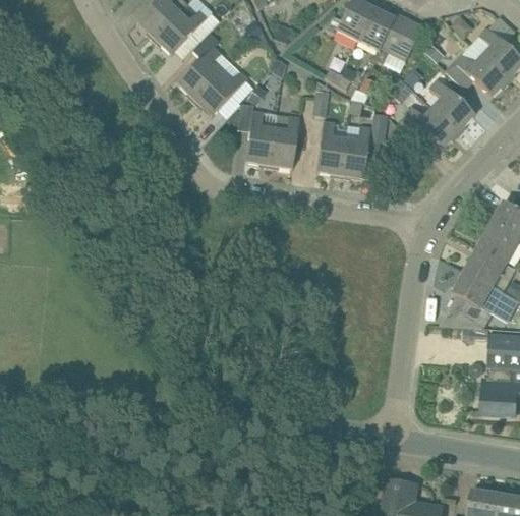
[(157,0),(137,21),(148,31),(146,33),(153,39),(186,4),(187,3),(188,2),(186,0),(157,0)]
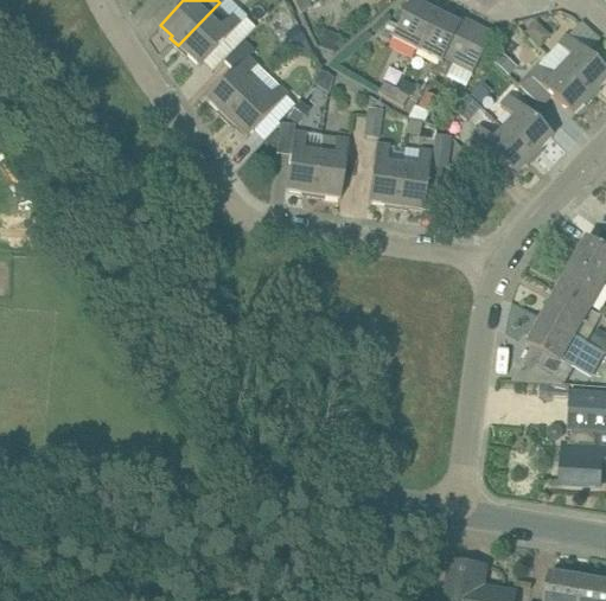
[(297,0),(301,10),(312,4),(321,0),(297,0)]
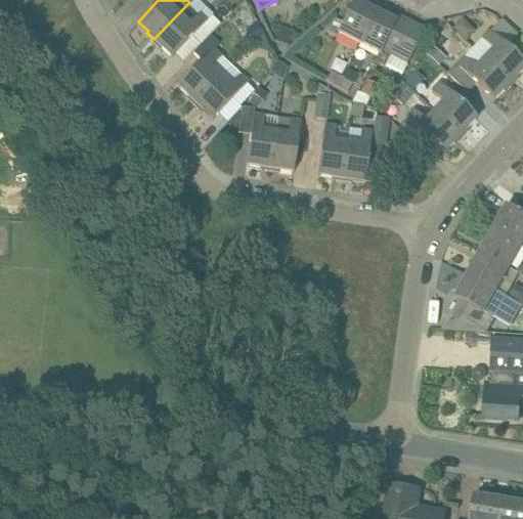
[(376,7),(360,0),(353,0),(339,30),(359,40),(376,7)]
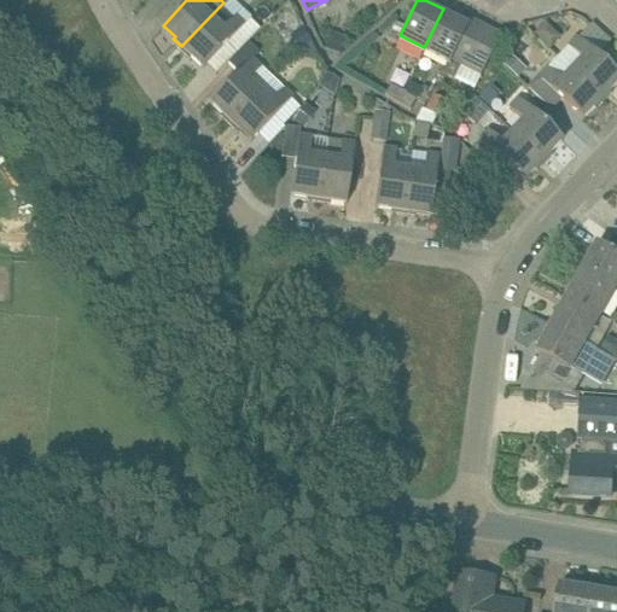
[(233,13),(222,4),(221,5),(181,46),(190,54),(192,52),(204,64),(245,21),(236,11),(233,13)]
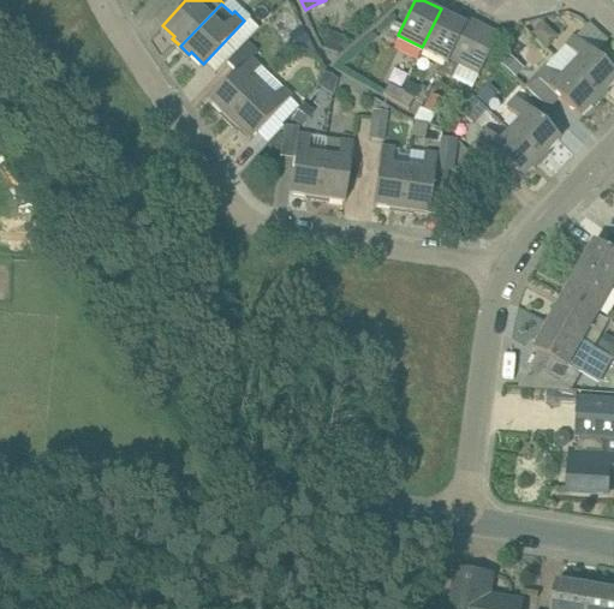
[(465,22),(441,9),(422,47),(447,59),(465,22)]
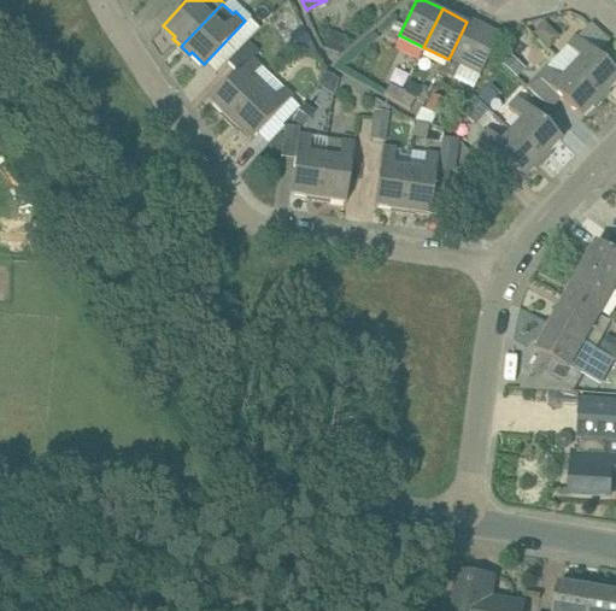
[(500,30),(470,15),(467,22),(449,59),(443,70),(455,76),(462,62),(481,70),(500,30)]
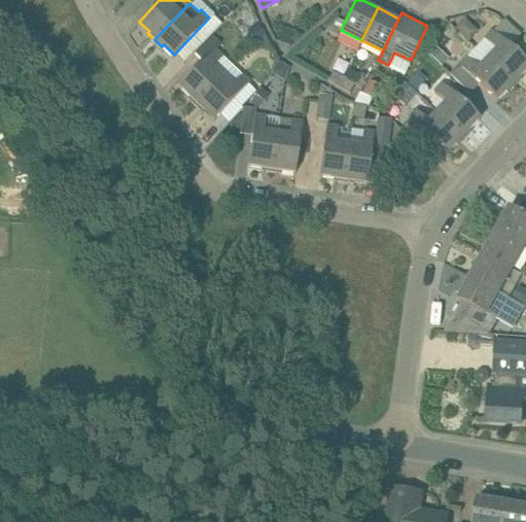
[(525,59),(492,27),(485,35),(497,46),(488,56),(516,82),(522,75),(521,73),(525,67),(525,59)]
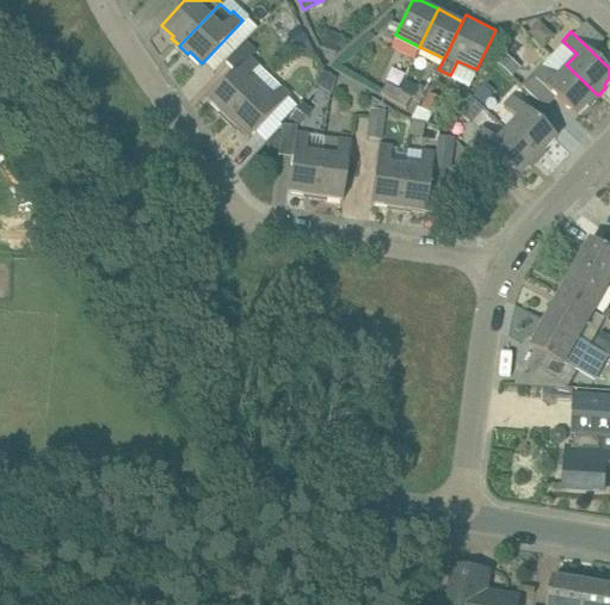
[(257,47),(246,37),(227,57),(238,67),(209,97),(221,109),(219,110),(227,118),(245,99),(258,85),(248,74),(259,63),(250,54),(257,47)]
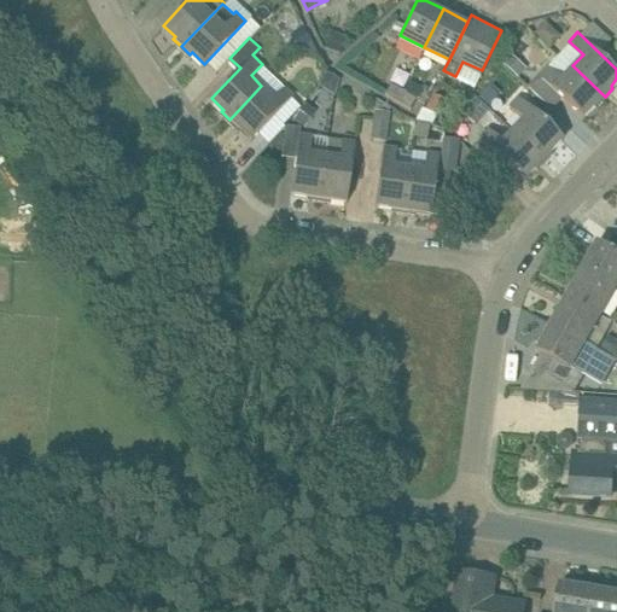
[(562,77),(548,64),(530,82),(548,100),(558,91),(583,115),(594,103),(597,104),(605,97),(572,65),(562,77)]
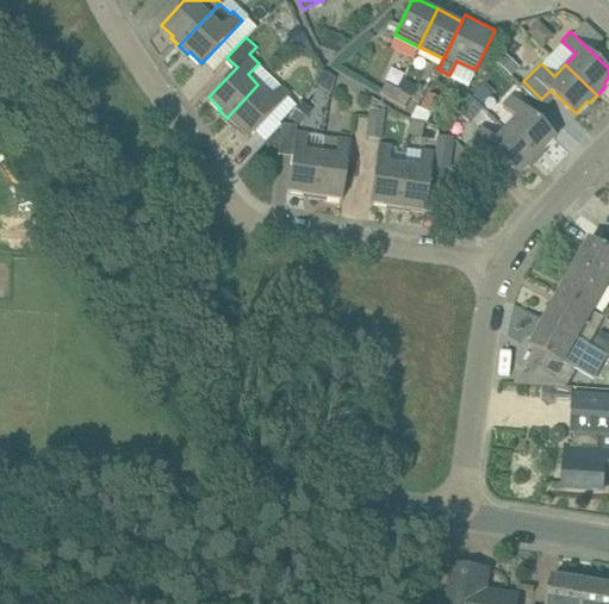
[(405,75),(399,86),(393,97),(406,104),(420,83),(405,75)]
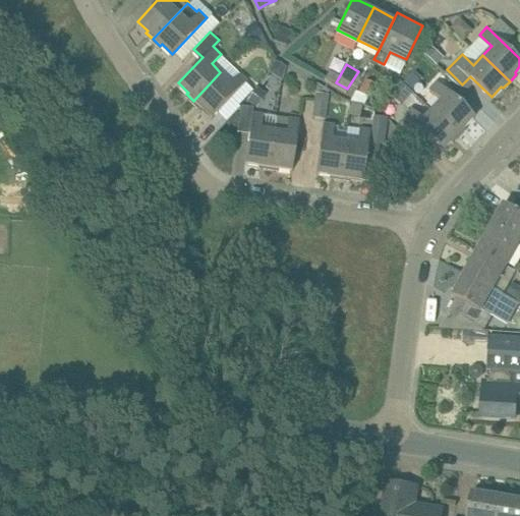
[(336,82),(341,73),(330,67),(325,76),(336,82)]
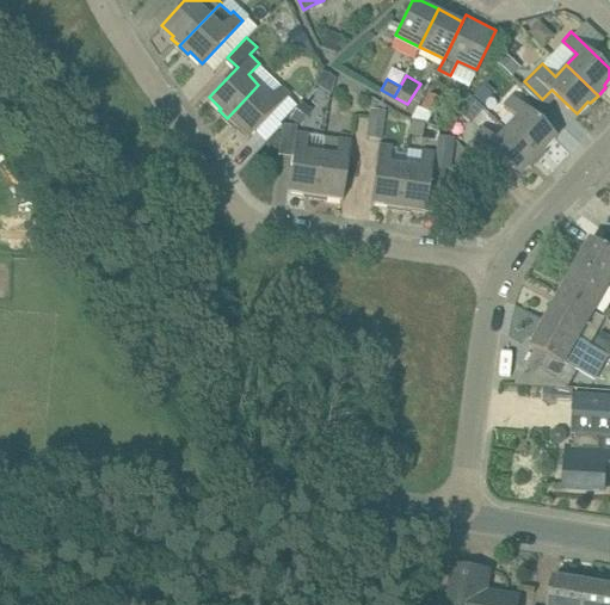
[(245,99),(227,118),(235,125),(236,124),(248,135),(264,119),(276,107),(289,92),(281,84),(270,96),(258,85),(245,99)]
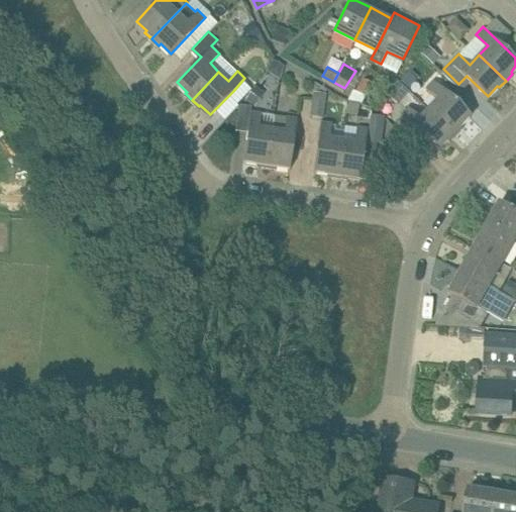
[(376,80),(364,74),(356,87),(369,92),(376,80)]
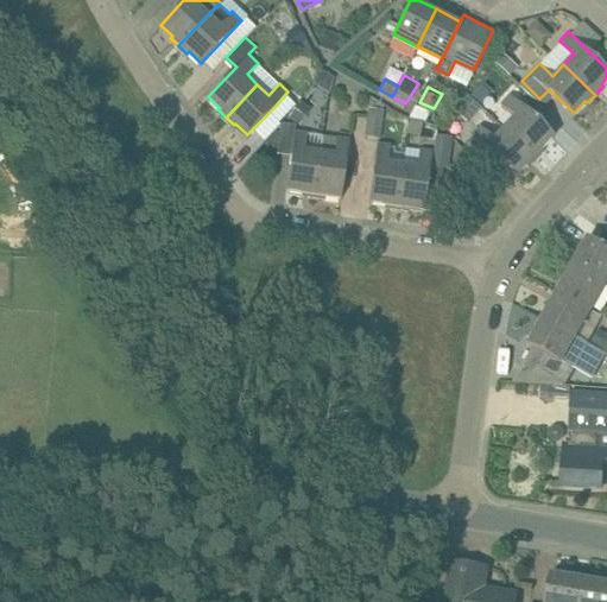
[(554,133),(511,93),(503,101),(516,114),(505,125),(537,156),(545,147),(543,145),(554,133)]
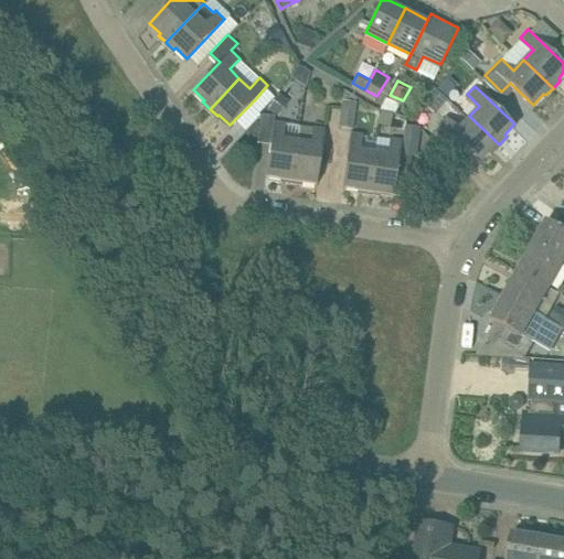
[(279,90),(269,105),(278,113),(289,98),(279,90)]
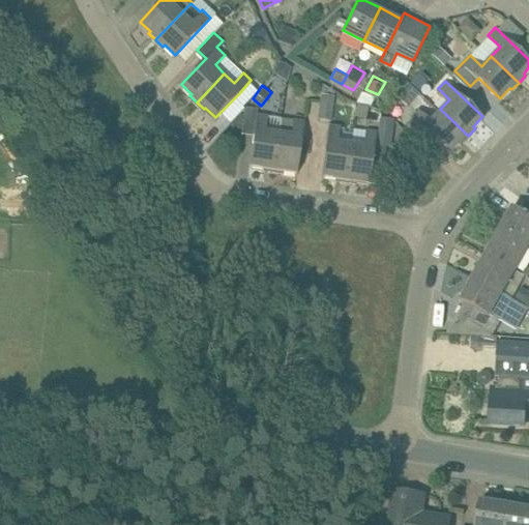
[(323,89),(318,116),(331,118),(334,91),(323,89)]
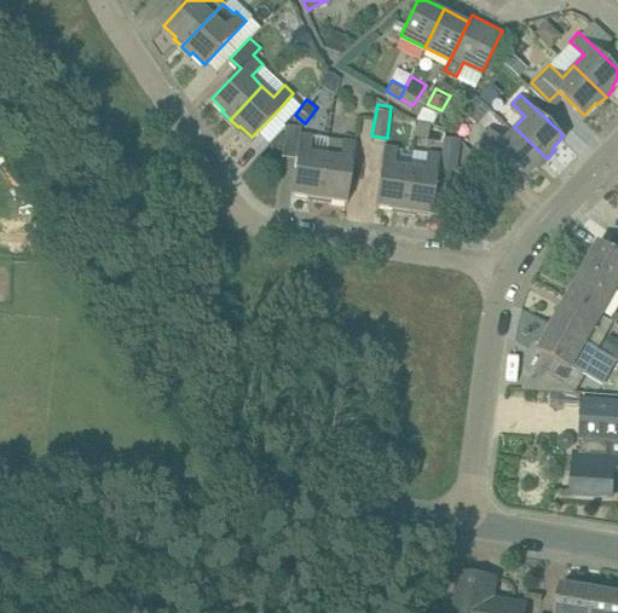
[(547,158),(514,127),(503,138),(490,126),(481,134),(525,177),(537,165),(538,166),(547,158)]
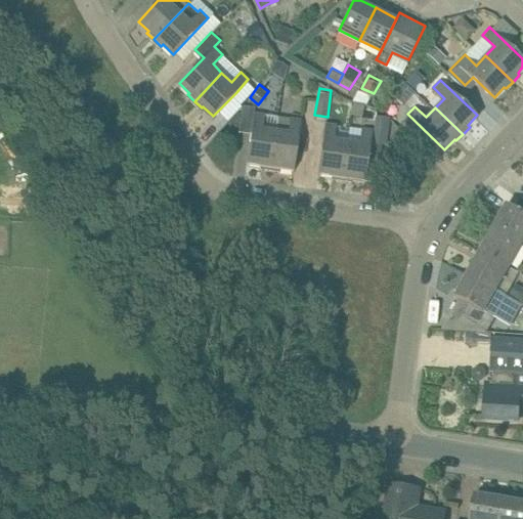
[(270,114),(255,112),(253,125),(250,142),(247,162),(261,164),(261,166),(270,167),(275,130),(278,115),(270,114)]
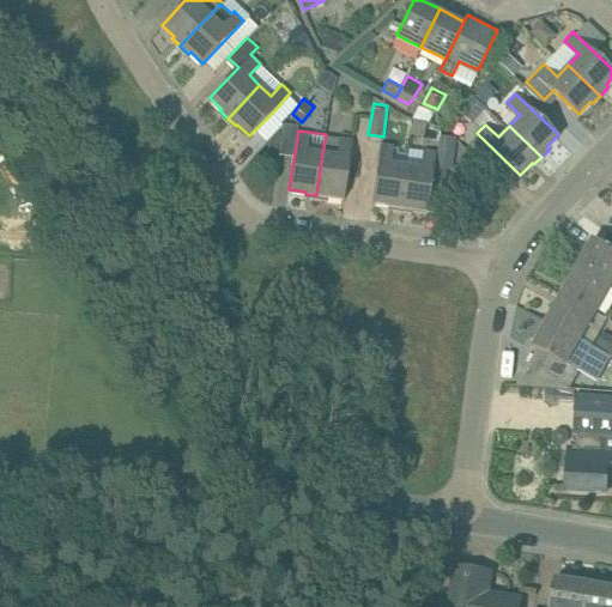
[(458,134),(441,132),(437,162),(453,164),(458,134)]
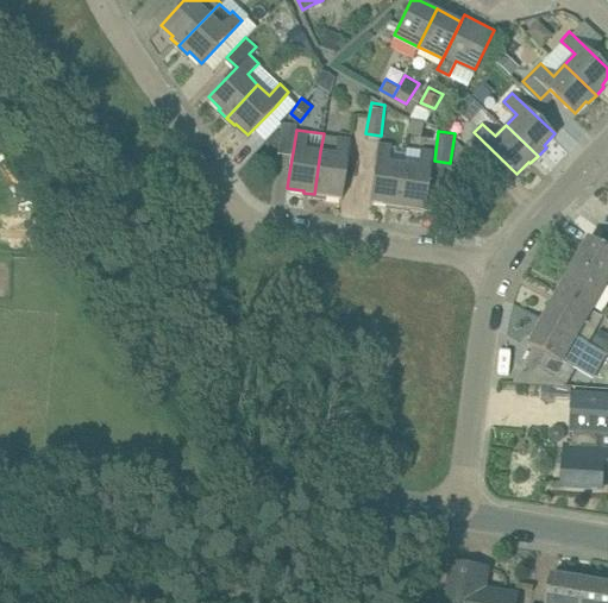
[(336,154),(320,151),(314,194),(326,196),(326,193),(342,195),(351,137),(338,136),(336,154)]
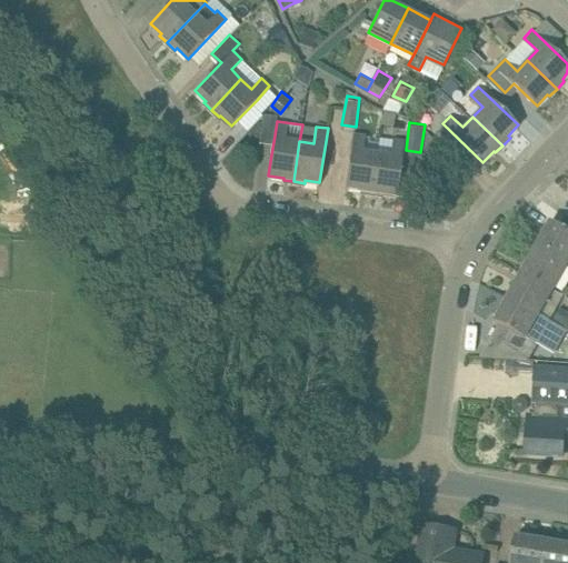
[(365,133),(354,131),(346,187),(361,189),(360,191),(371,193),(377,153),(362,151),(365,133)]
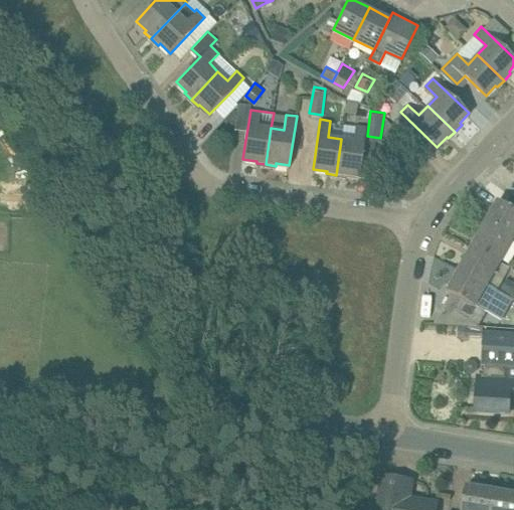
[(366,127),(356,125),(353,141),(341,139),(336,175),(345,176),(346,174),(359,176),(366,127)]
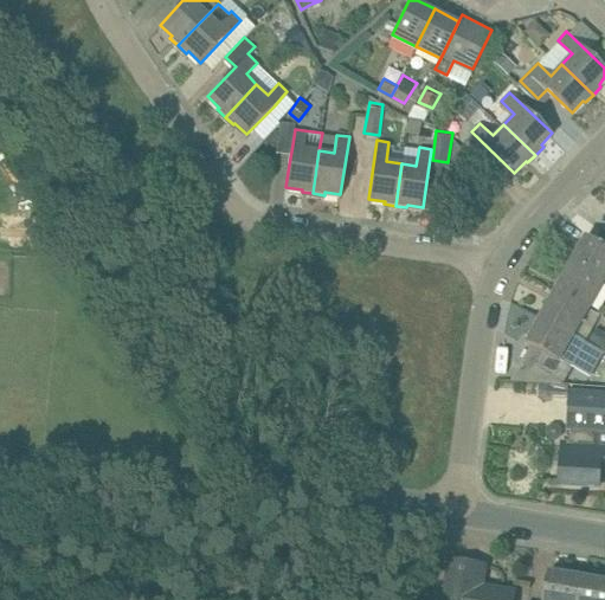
[(604,242),(589,233),(573,260),(604,277),(604,242)]
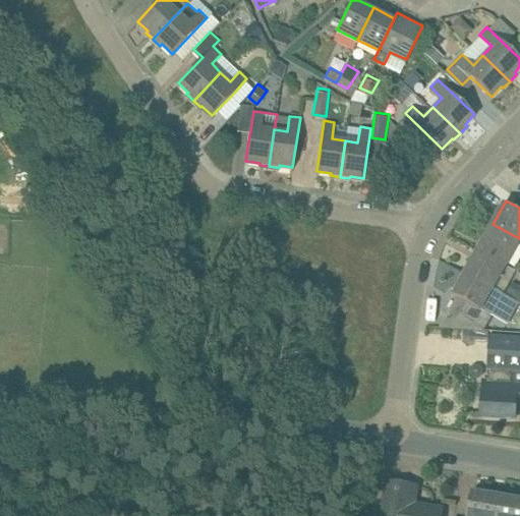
[(508,263),(519,241),(519,238),(493,224),(479,246),(508,263)]
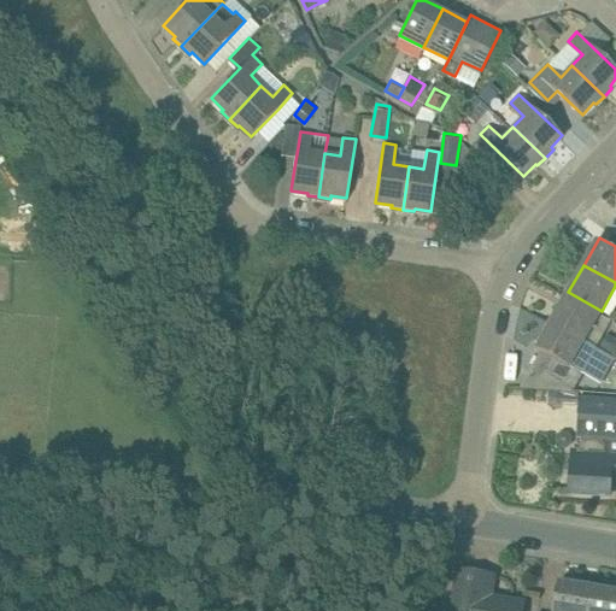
[(552,319),(597,345),(597,344),(587,338),(602,311),(568,292),(552,319)]
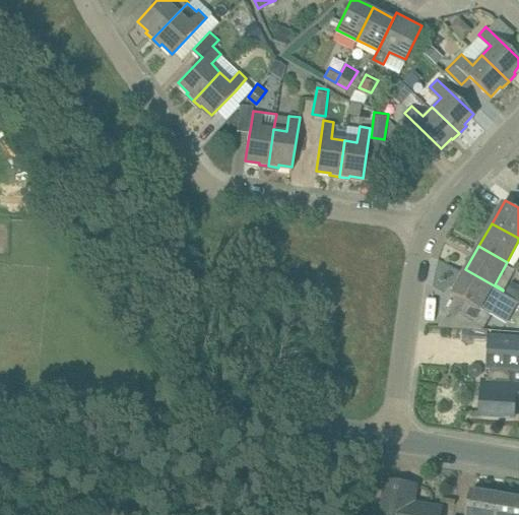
[(458,295),(493,314),(494,312),(491,311),(503,291),(465,269),(453,292),(458,295)]
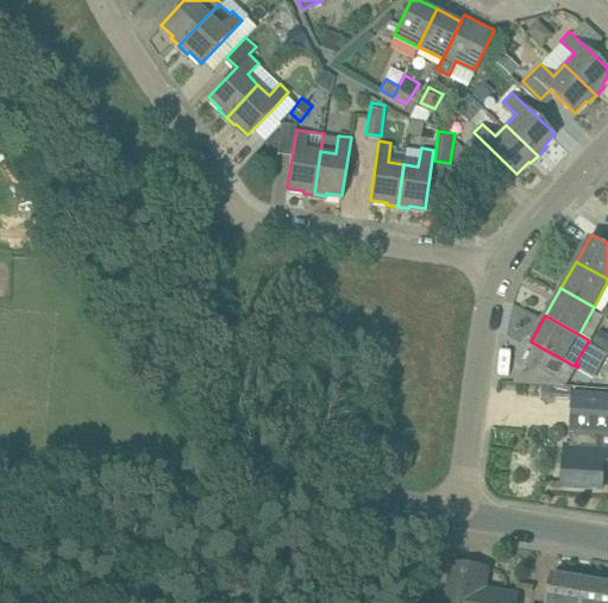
[(569,383),(577,368),(537,345),(516,379),(569,383)]
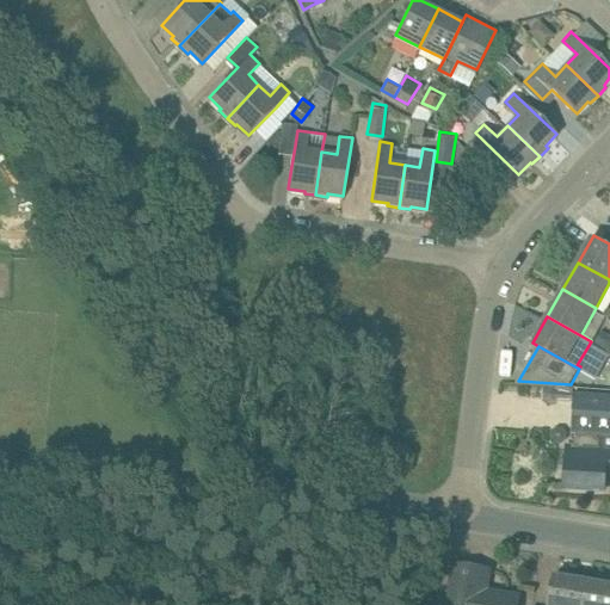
[(609,391),(577,390),(573,444),(568,443),(566,483),(605,486),(607,469),(609,468),(609,391)]
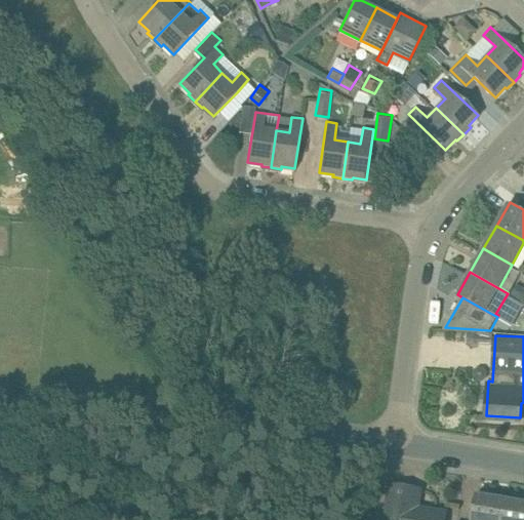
[(391,482),(388,503),(384,519),(444,519),(447,507),(446,507),(445,509),(417,504),(417,506),(409,504),(412,486),(391,482)]
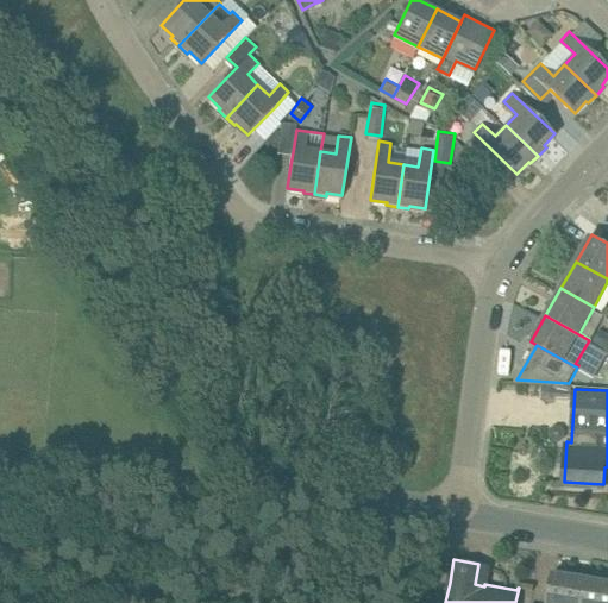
[(583,602),(588,577),(555,571),(549,602),(583,602)]
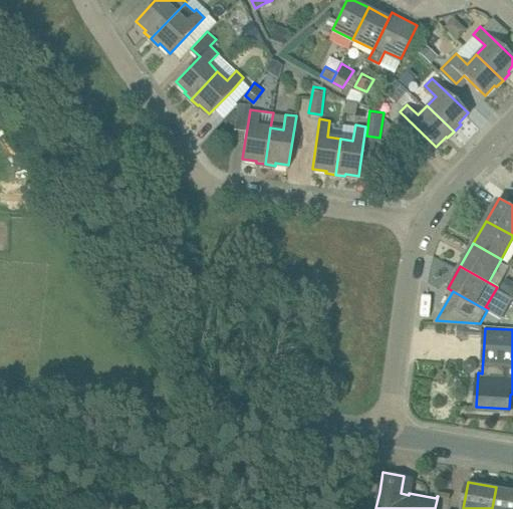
[(512,490),(496,487),(492,508),(512,508),(512,490)]
